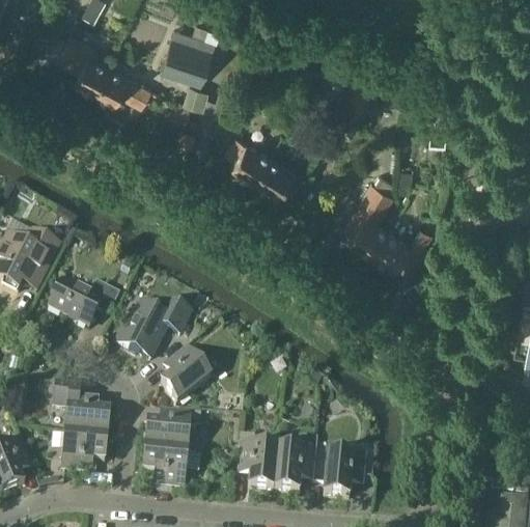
[(65,18),(71,8),(59,2),(60,0),(48,0),(45,7),(65,18)]
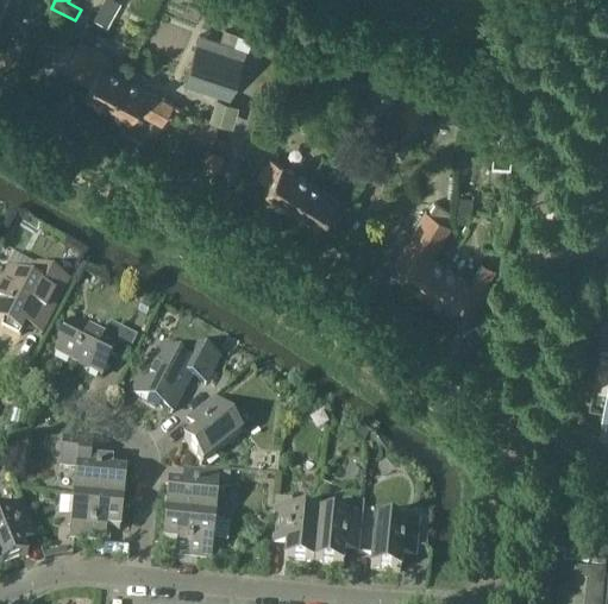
[(104,0),(102,4),(114,11),(120,0),(104,0)]
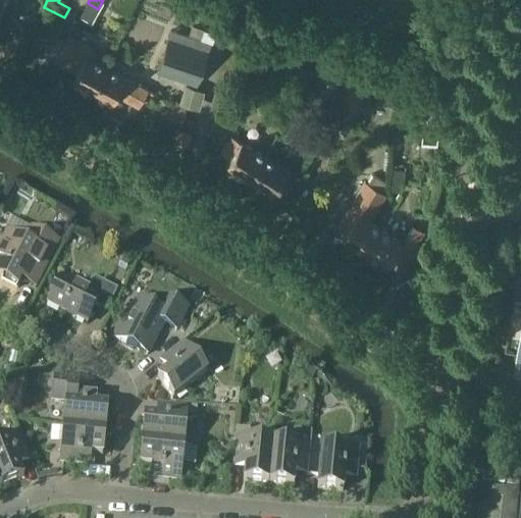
[(110,0),(110,1),(111,2),(121,7),(131,11),(136,0),(110,0)]
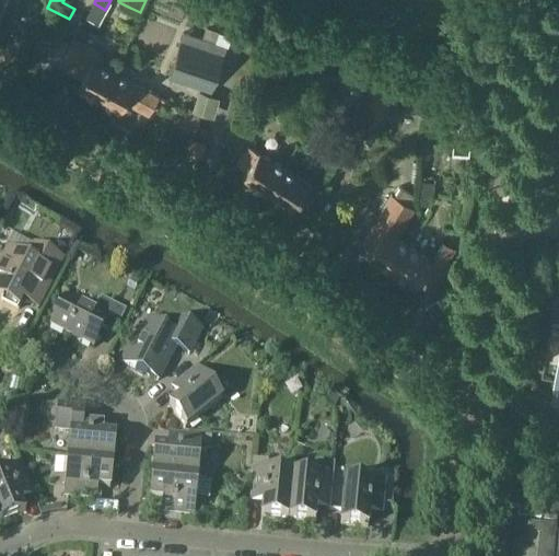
[(171,71),(213,85),(226,43),(185,29),(171,71)]
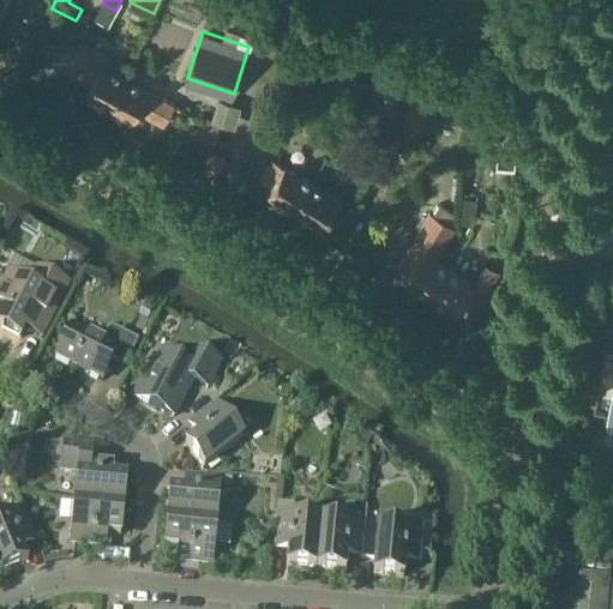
[(109,103),(125,72),(109,64),(114,54),(82,36),(78,41),(66,35),(53,60),(91,80),(85,91),(109,103)]
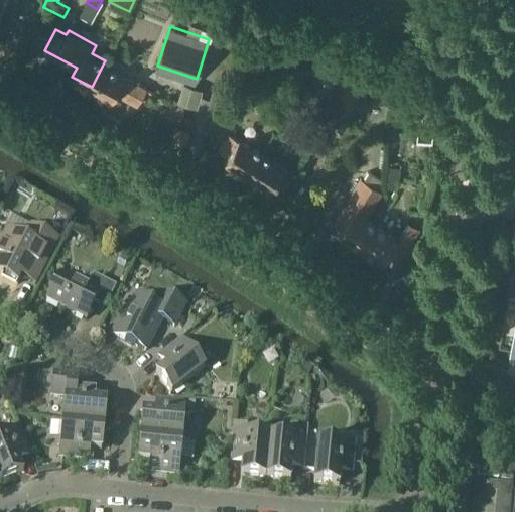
[(126,72),(105,60),(92,87),(111,97),(115,89),(138,101),(146,84),(125,73),(126,72)]
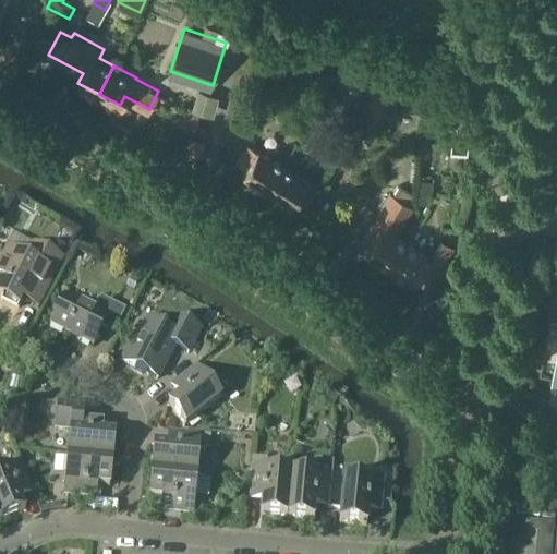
[(249,85),(265,93),(264,94),(277,99),(283,86),(270,81),(270,82),(252,74),(249,85)]
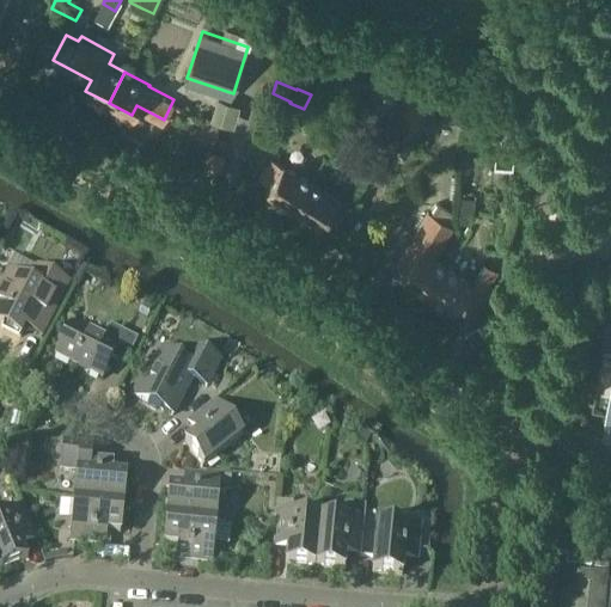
[(240,102),(219,96),(212,116),(234,123),(240,102)]
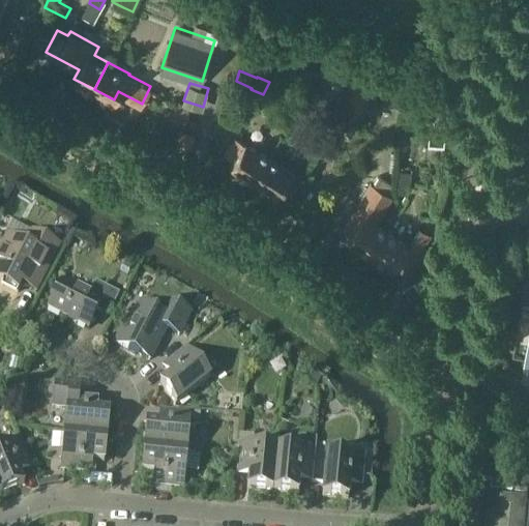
[(181,126),(177,142),(192,146),(196,129),(181,126)]
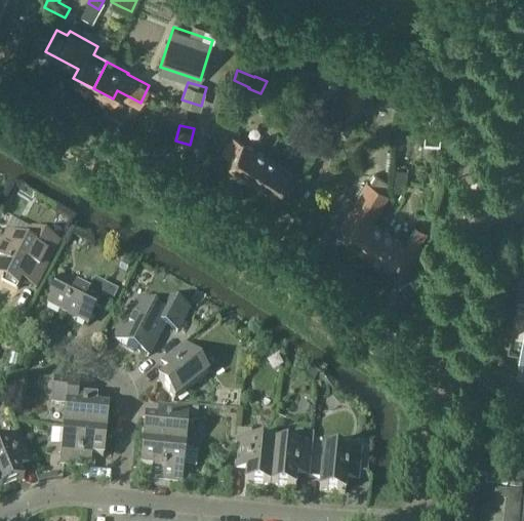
[(230,161),(252,175),(269,152),(237,131),(225,149),(234,155),(230,161)]
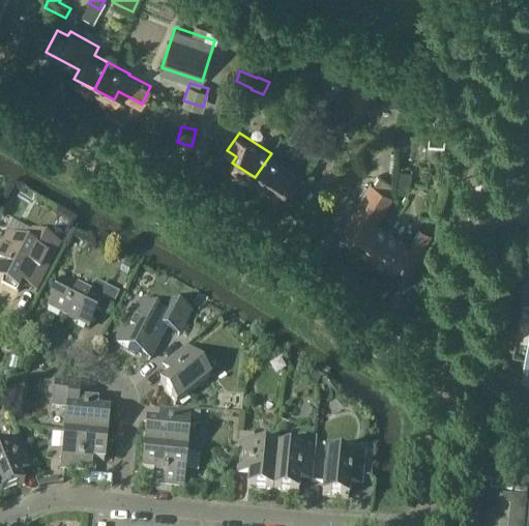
[(271,153),(255,177),(278,192),(283,185),(292,192),(302,175),(293,169),(294,168),(271,153)]
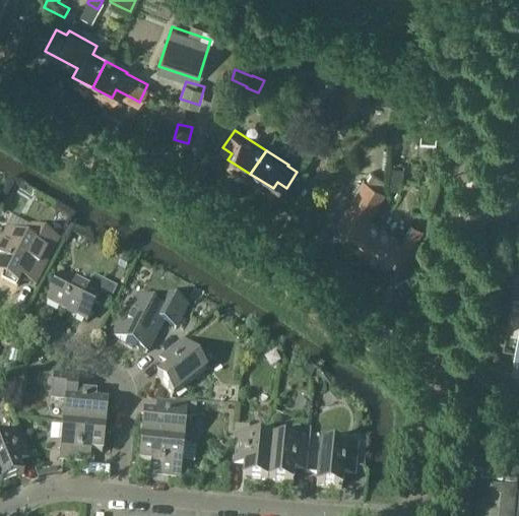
[(380,184),(366,176),(366,177),(365,176),(337,220),(346,227),(342,233),(365,247),(380,223),(369,216),(386,190),(380,184)]
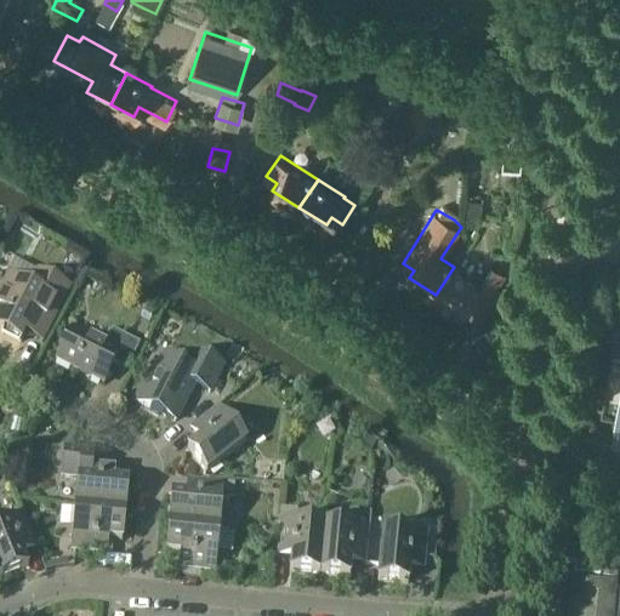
[(478,283),(454,267),(436,295),(464,313),(468,306),(479,313),(507,269),(493,260),(478,283)]
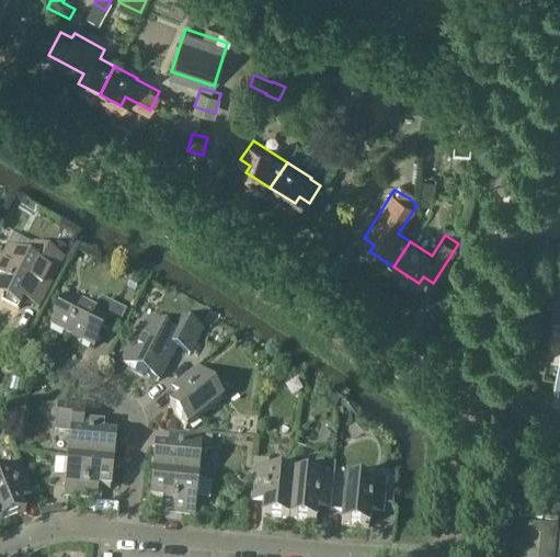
[(9,246),(0,262),(0,295),(20,306),(24,297),(40,305),(65,256),(35,240),(27,256),(9,246)]
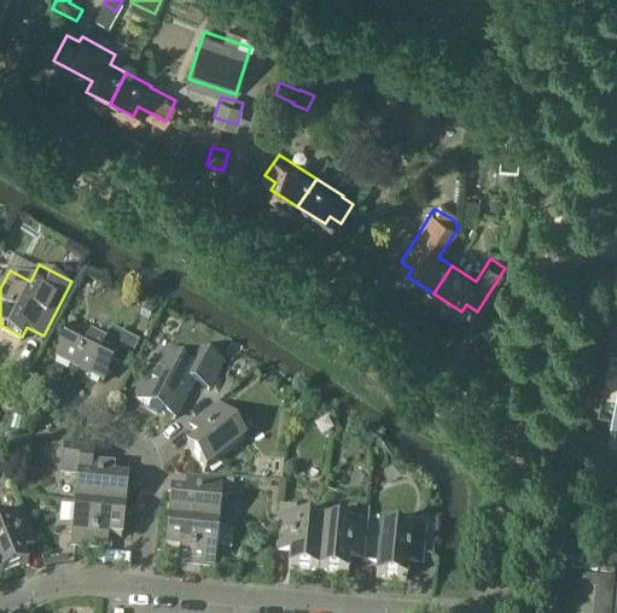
[(58,355),(104,378),(115,357),(128,363),(141,338),(112,323),(104,339),(74,323),(58,355)]
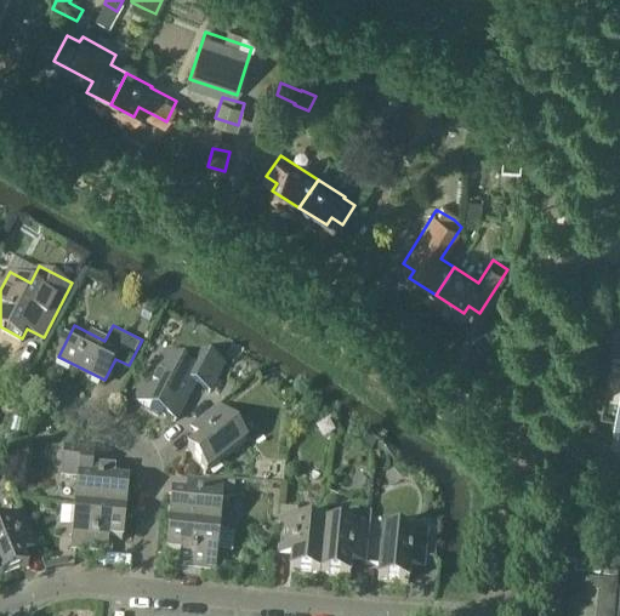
[(168,353),(159,370),(151,366),(136,395),(176,417),(195,380),(211,388),(225,361),(197,347),(189,363),(166,351),(166,352),(168,353)]
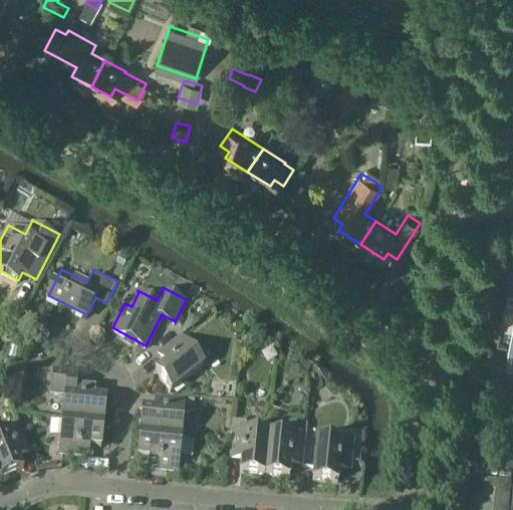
[(512,291),(510,291),(500,339),(512,341),(512,291)]
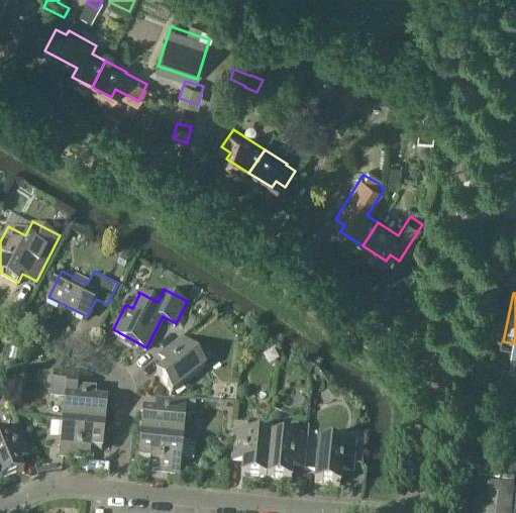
[(167,363),(157,371),(173,391),(206,365),(183,335),(160,353),(167,363)]
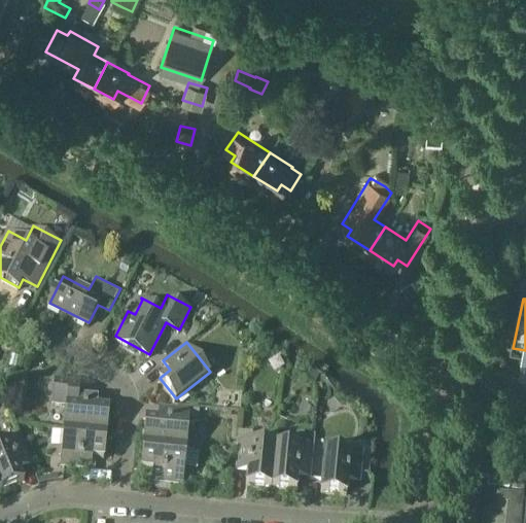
[(315,381),(321,372),(312,367),(306,376),(315,381)]
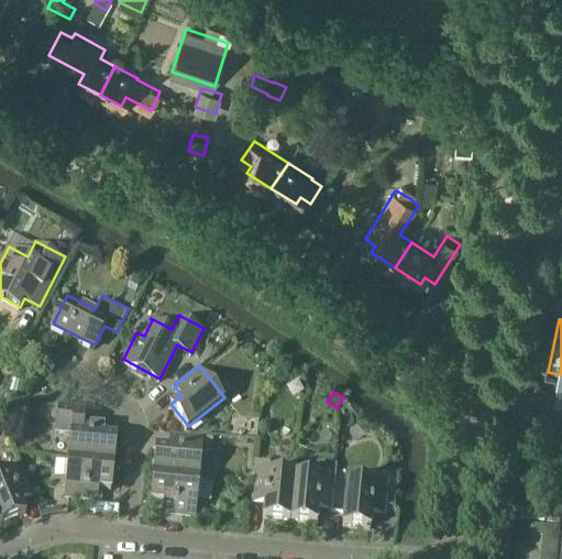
[(359,414),(359,404),(344,394),(342,408),(359,414)]
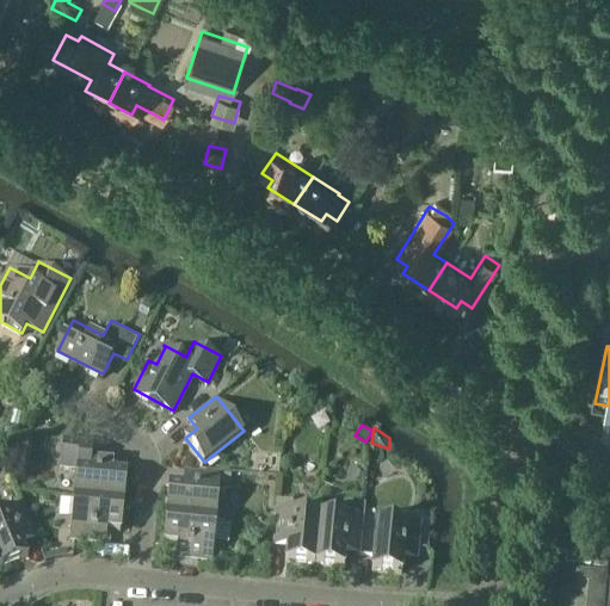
[(78,467),(75,494),(124,499),(128,470),(109,468),(110,455),(92,452),(93,438),(63,436),(61,464),(78,467)]
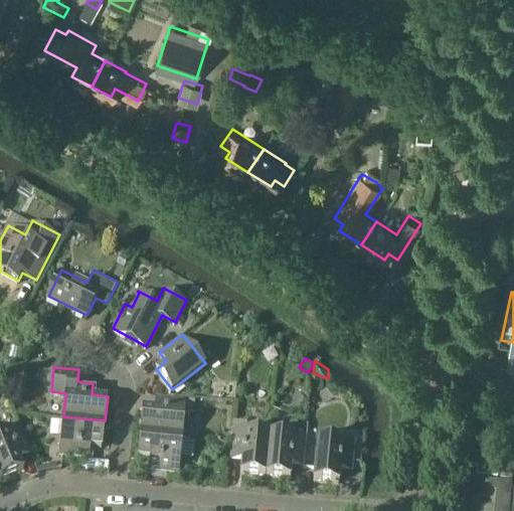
[(143,405),(141,431),(183,435),(185,409),(193,410),(194,398),(156,395),(155,406),(143,405)]
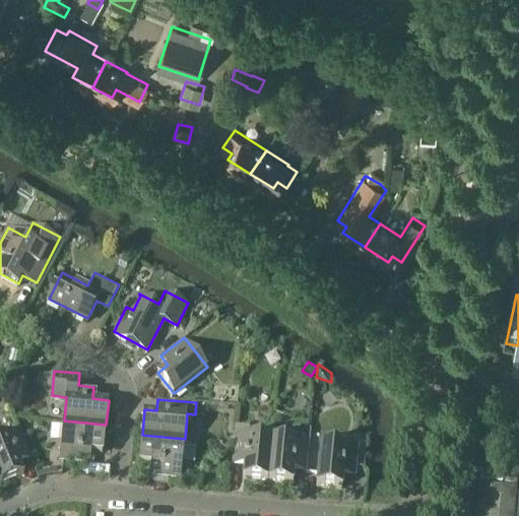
[(104,450),(106,425),(64,421),(60,457),(90,460),(91,449),(104,450)]
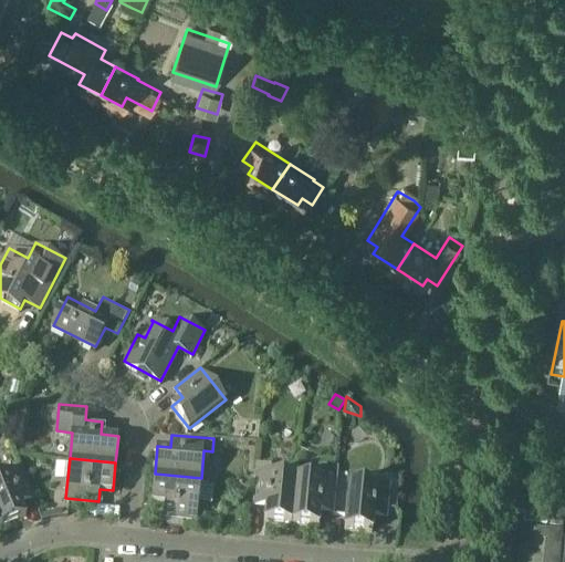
[(265,518),(292,520),(296,474),(270,471),(271,462),(258,461),(253,503),(267,505),(265,518)]
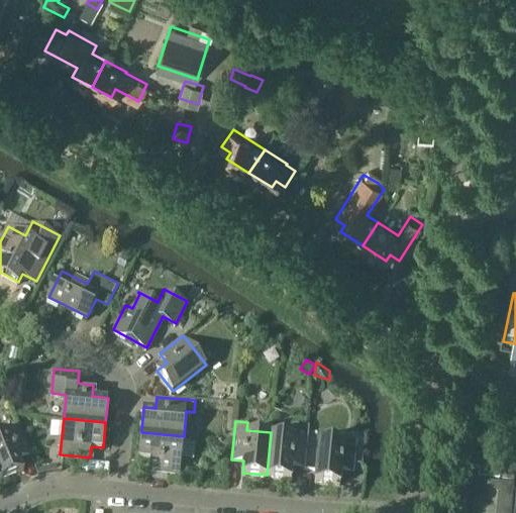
[(291,434),(271,432),(267,475),(292,478),(293,466),(304,467),(310,424),(292,422),(291,434)]
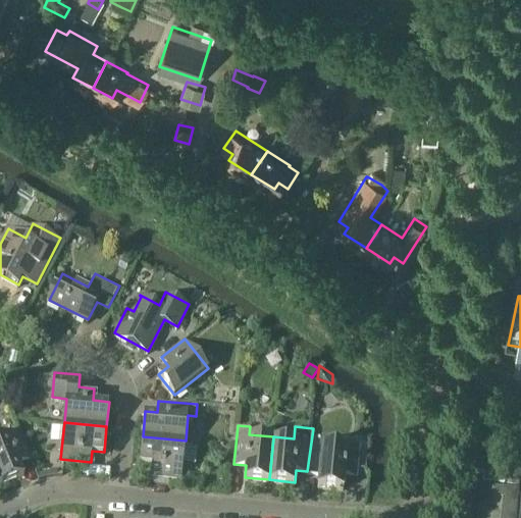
[(19,429),(0,436),(0,478),(1,482),(24,473),(20,462),(31,458),(19,429)]
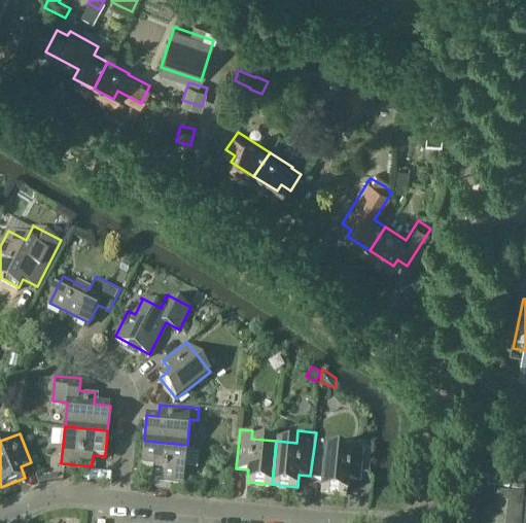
[(183,482),(187,445),(144,441),(141,466),(153,467),(152,479),(183,482)]
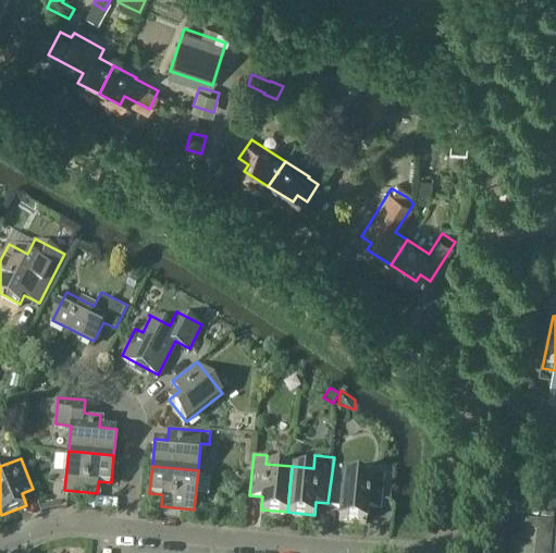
[(381,507),(384,475),(344,471),(340,517),(367,519),(369,506),(381,507)]
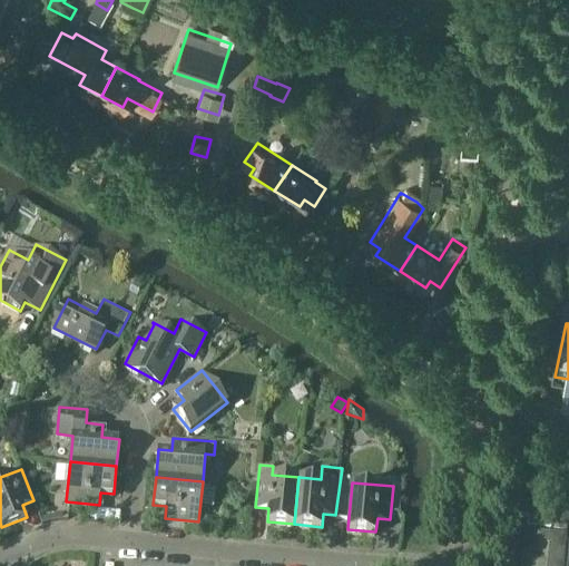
[(553,526),(555,511),(532,509),(530,524),(553,526)]
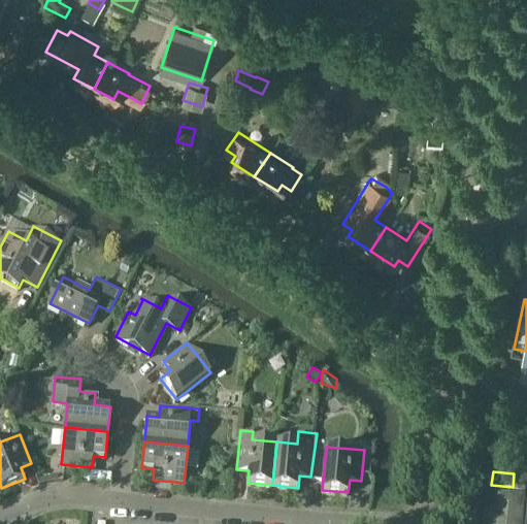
[(523,523),(526,502),(526,495),(509,494),(501,493),(498,509),(487,506),(485,523),(523,523)]
